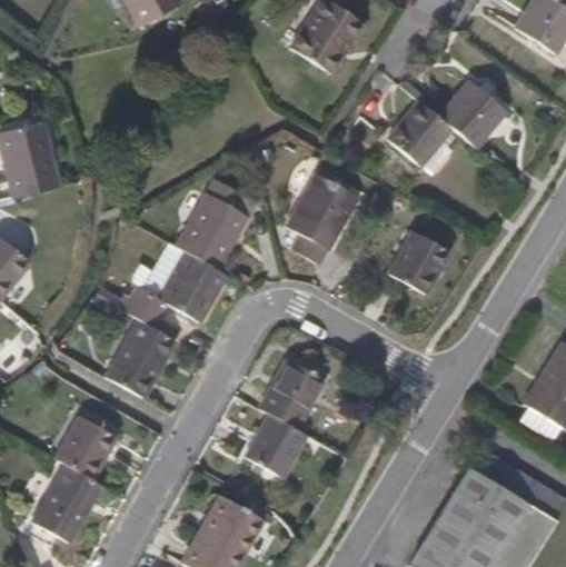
[(181,2),(179,0),(125,0),(140,26),(181,2)]
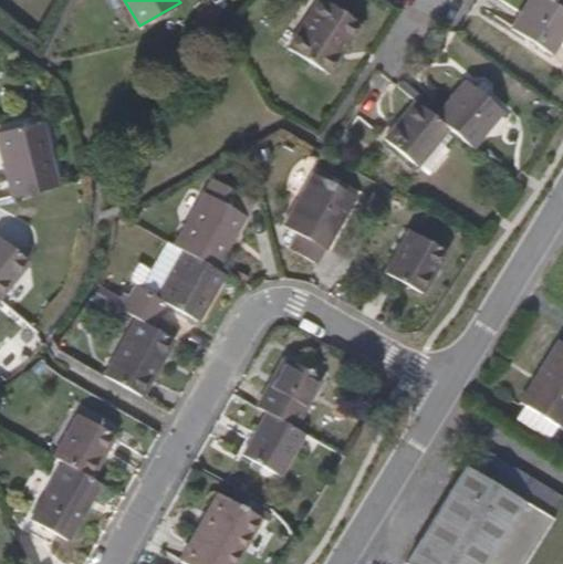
[(552,53),(562,37),(562,7),(551,0),(530,0),(512,28),(552,53)]
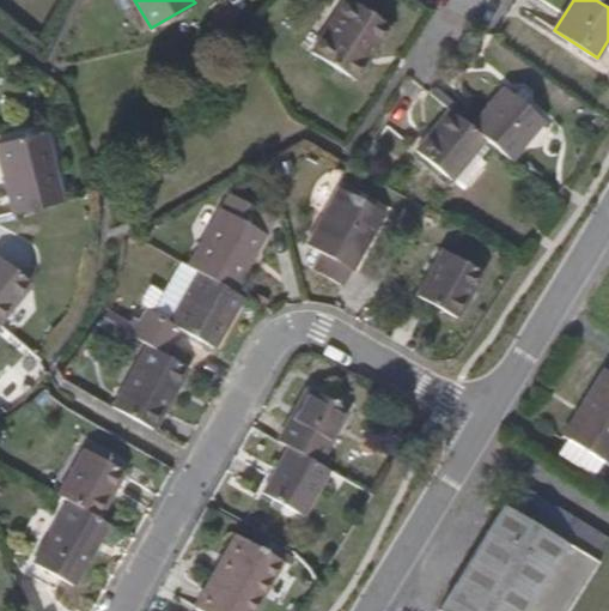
[(364,53),(371,58),(388,29),(345,1),(309,56),(346,79),(364,53)]
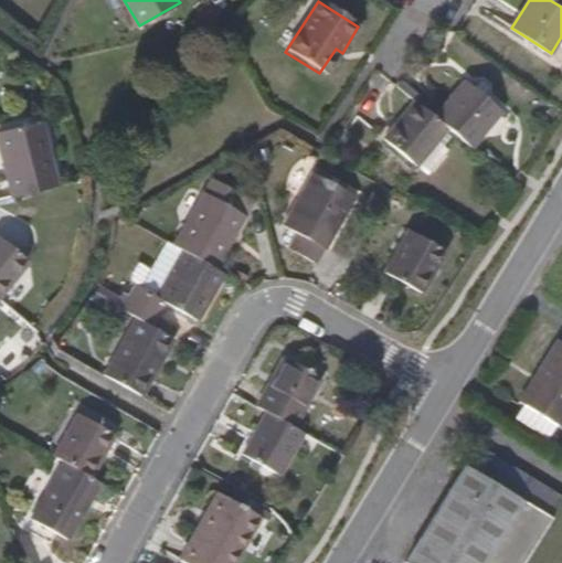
[(326,77),(342,53),(336,49),(319,73),(326,77)]
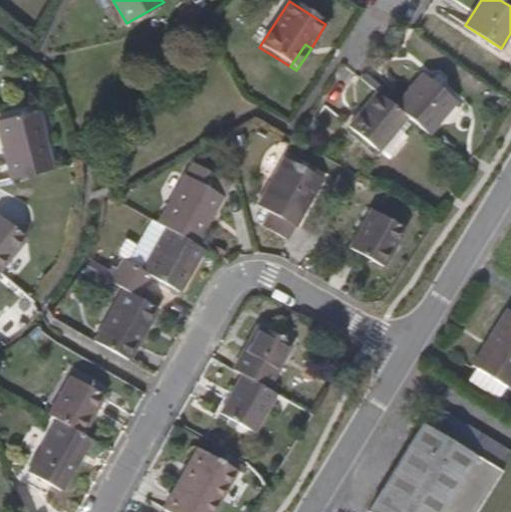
[(406,116),(428,135),(456,101),(423,73),(396,107),(406,116)]
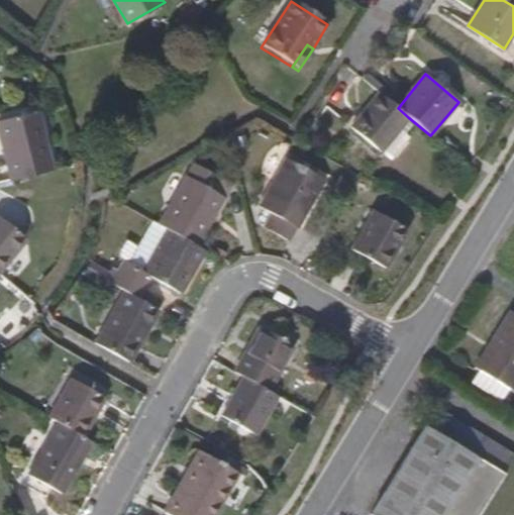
[(408,117),(398,108),(379,93),(350,128),(381,152),(408,117)]
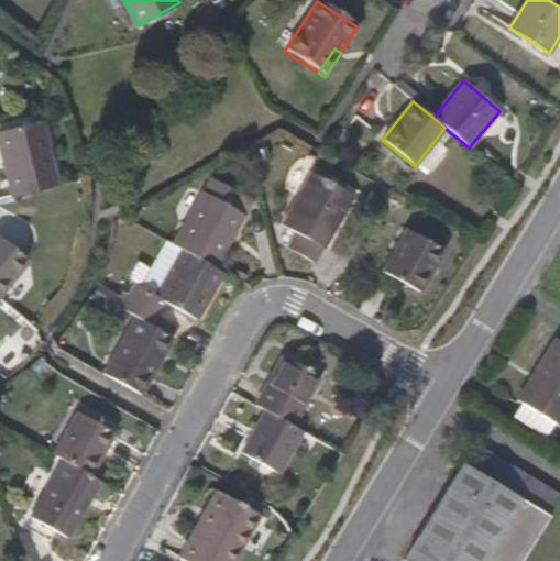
[(0,147),(11,196),(57,186),(42,120),(0,130),(0,147)]
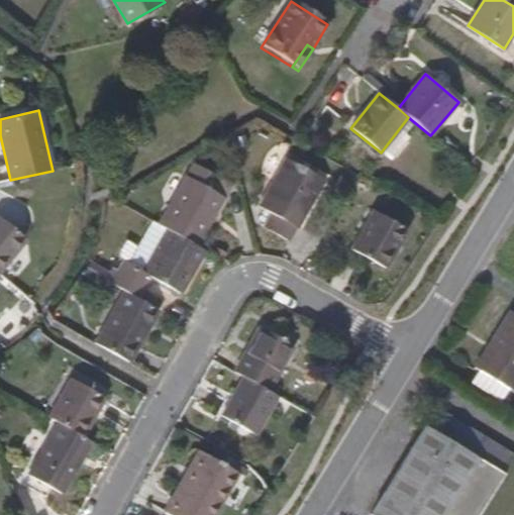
[(263,224),(290,239),(324,178),(286,157),(259,205),(271,212),(263,224)]
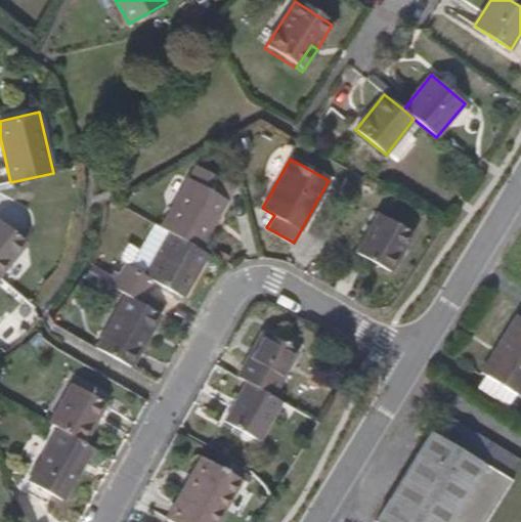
[(162,226),(170,231),(201,249),(229,200),(219,193),(226,181),(199,165),(162,226)]
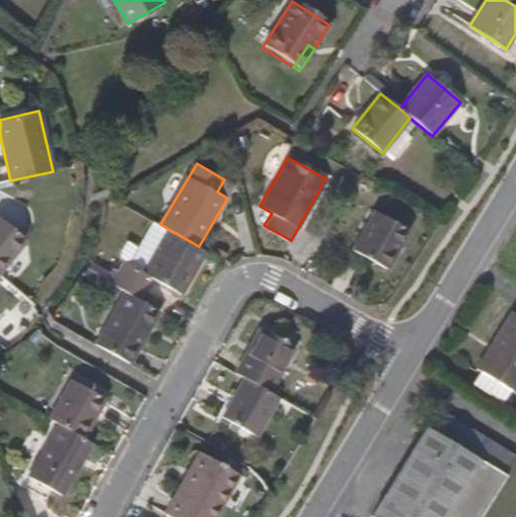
[(386,269),(409,229),(374,211),(352,249),(386,269)]
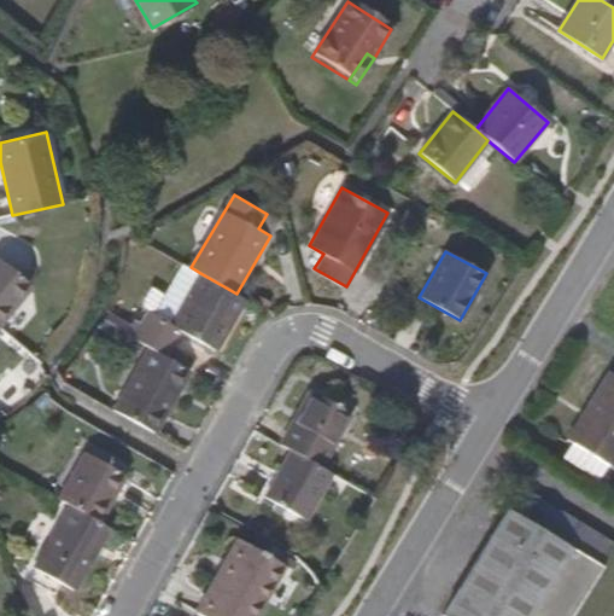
[(0,324),(33,285),(0,259),(0,324)]
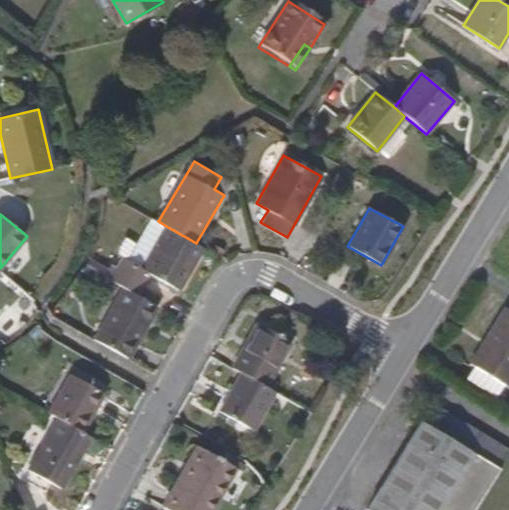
[(180,290),(204,248),(196,243),(166,226),(142,268),(127,259),(119,271),(148,287),(156,276),(180,290)]
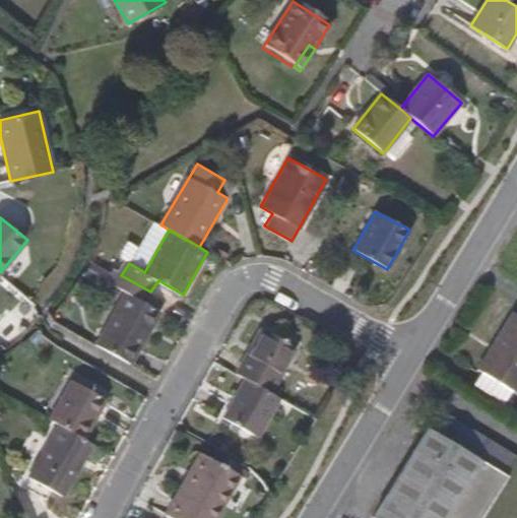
[(97,344),(131,366),(160,314),(127,294),(97,344)]
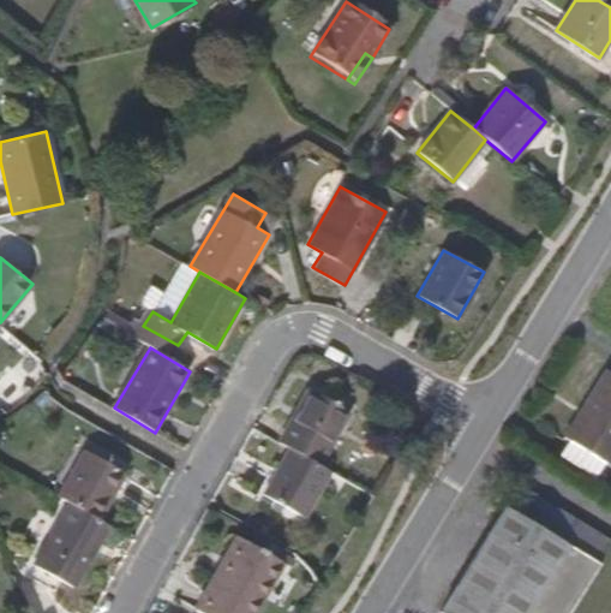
[(565,434),(609,460),(610,458),(610,368),(607,367),(565,434)]
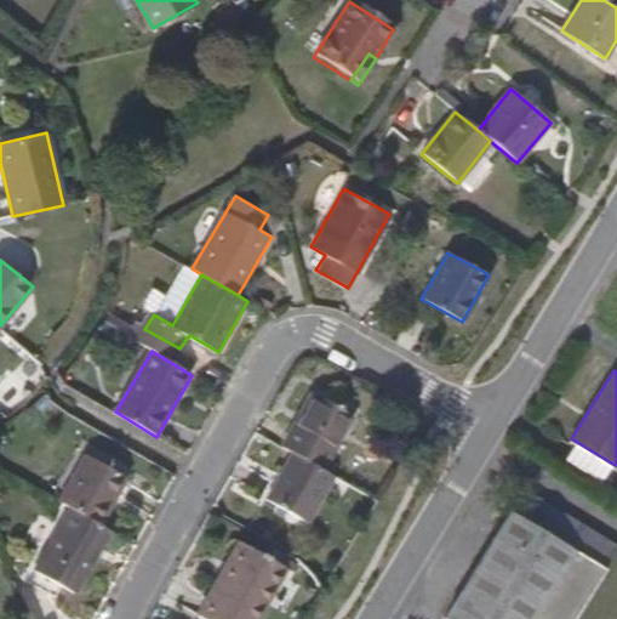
[(313,396),(281,450),(292,456),(321,473),(353,418),(313,396)]
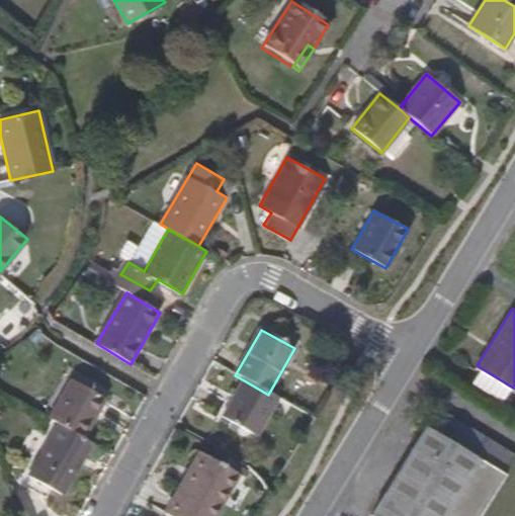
[(74,377),(49,420),(59,425),(84,439),(108,398),(74,377)]
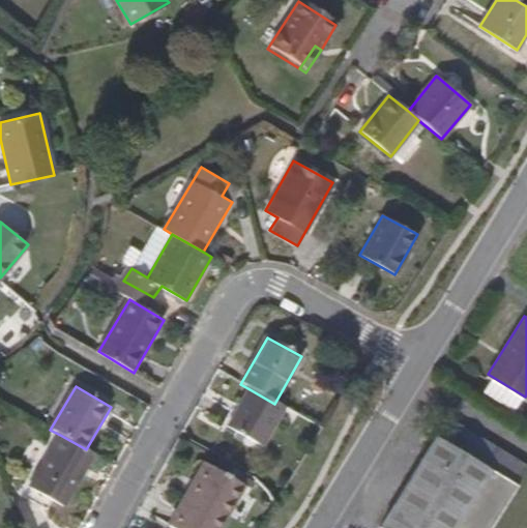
[(263,449),(286,410),(274,404),(250,389),(227,429),(263,449)]
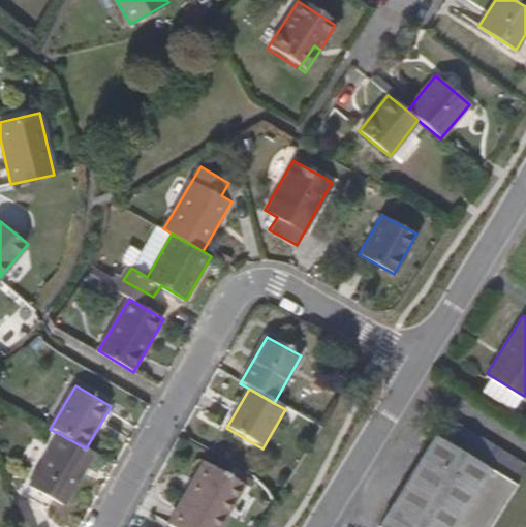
[(440,435),(484,461),(495,442),(451,416),(440,435)]
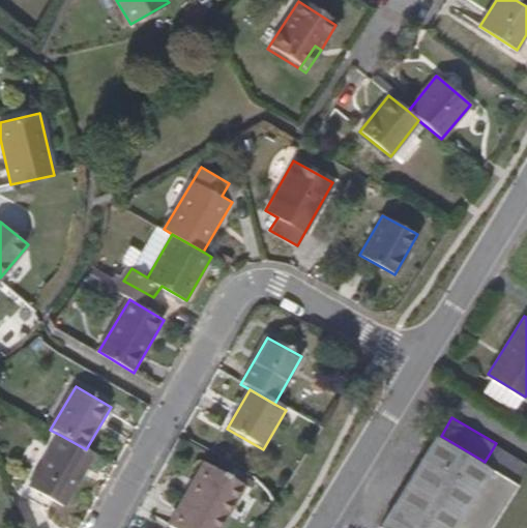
[(384,527),(442,527),(485,462),(441,436),(437,434),(382,525),(385,527),(384,527)]
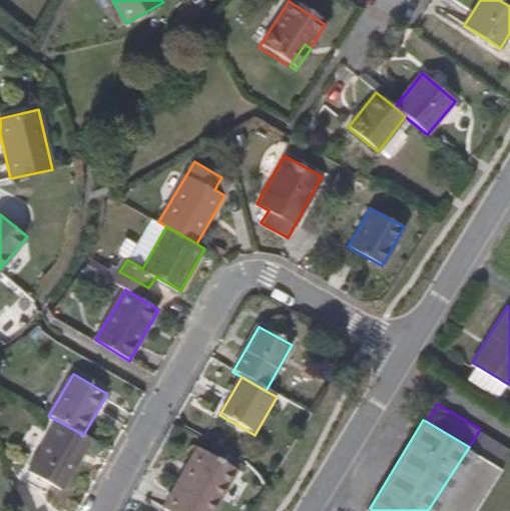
[(62,492),(93,440),(83,435),(58,421),(28,472),(62,492)]
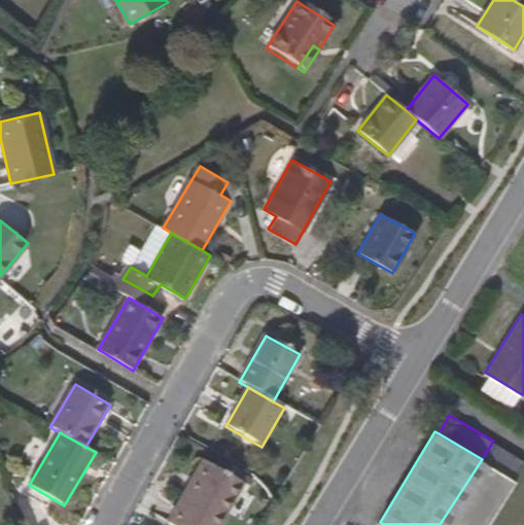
[(523,458),(493,441),(482,459),(517,481),(523,469),(523,458)]
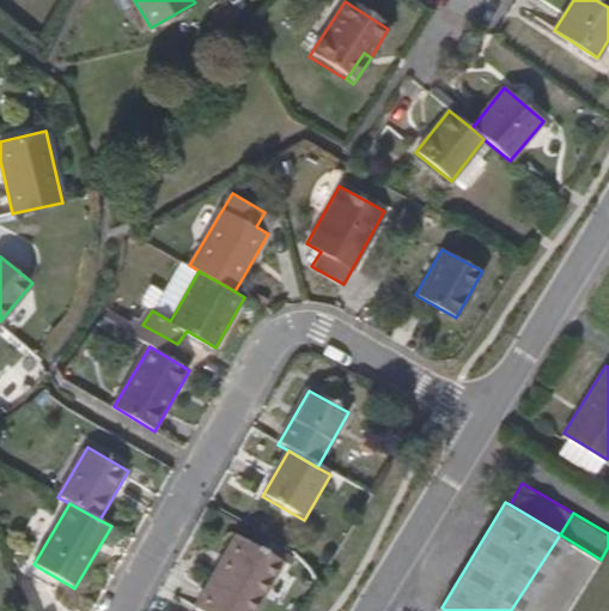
[(560,534),(511,610),(567,610),(601,560),(560,534)]
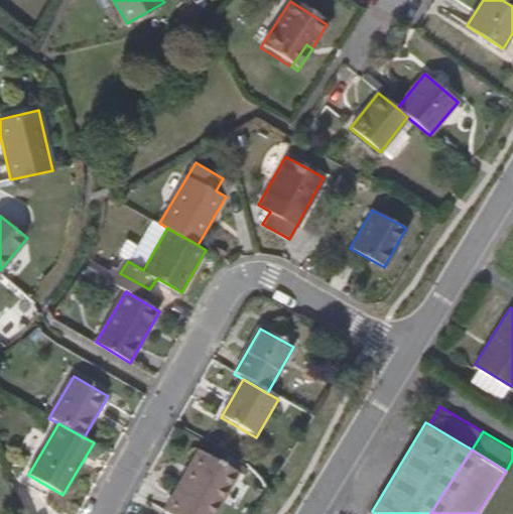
[(164,513),(163,513),(214,513),(238,475),(201,453),(164,513)]
